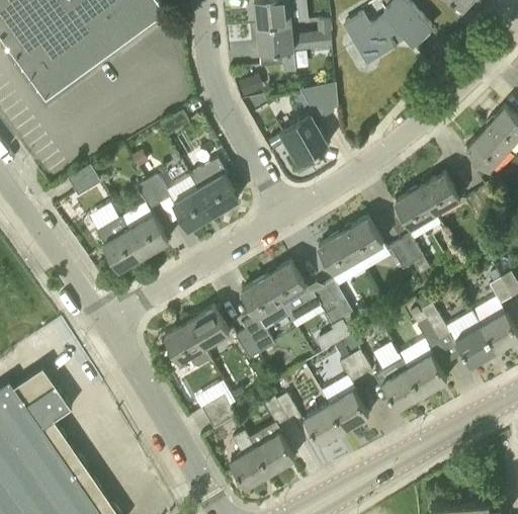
[(0,0),(0,34),(47,98),(165,11),(157,0),(0,0)]
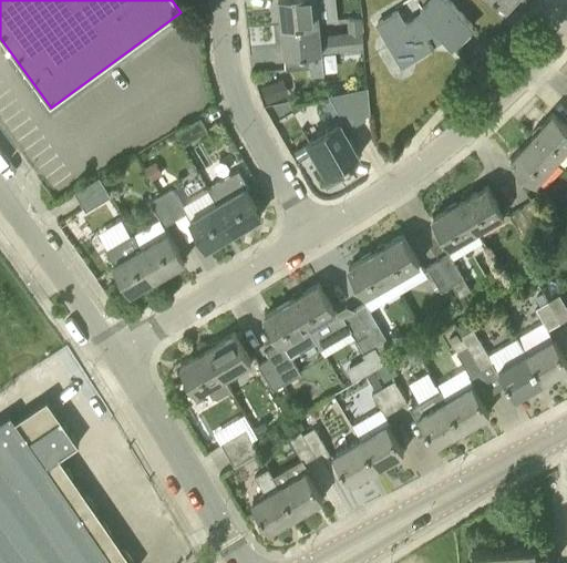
[(278,0),(281,28),(320,24),(317,0),(278,0)]
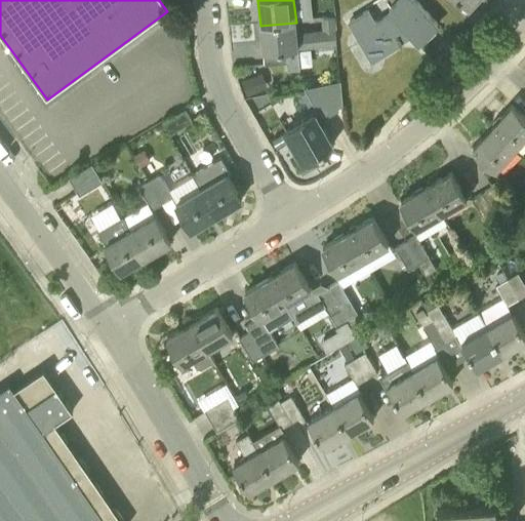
[(438,28),(413,0),(403,0),(391,12),(393,14),(376,26),(367,12),(350,23),(358,37),(372,62),(402,43),(400,39),(408,33),(418,45),(438,28)]
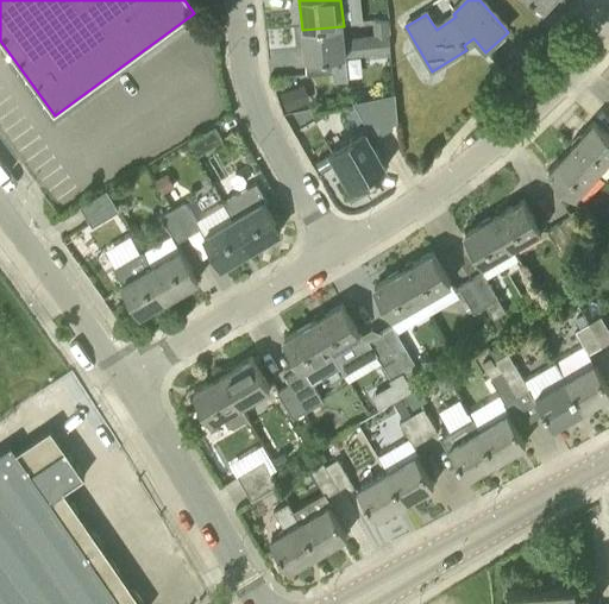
[(534,0),(545,10),(553,0),(534,0)]
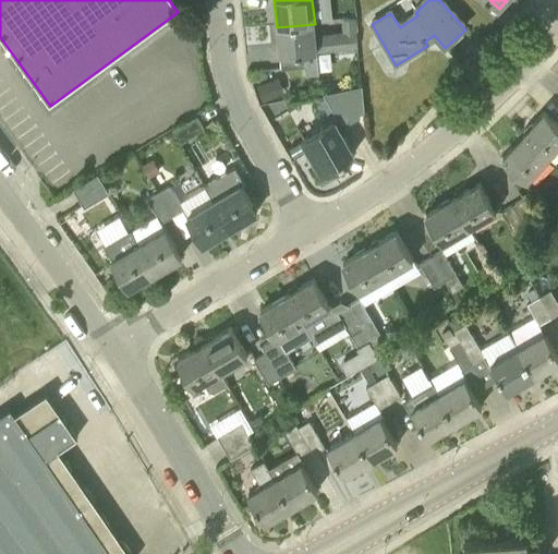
[(316,41),(315,24),(277,27),(281,72),(305,69),(305,77),(318,76),(316,53),(358,49),(354,20),(343,21),(344,39),(316,41)]
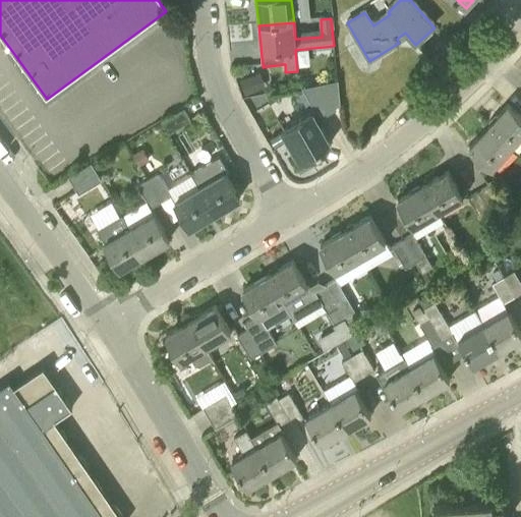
[(239,81),(245,97),(266,90),(261,74),(239,81)]
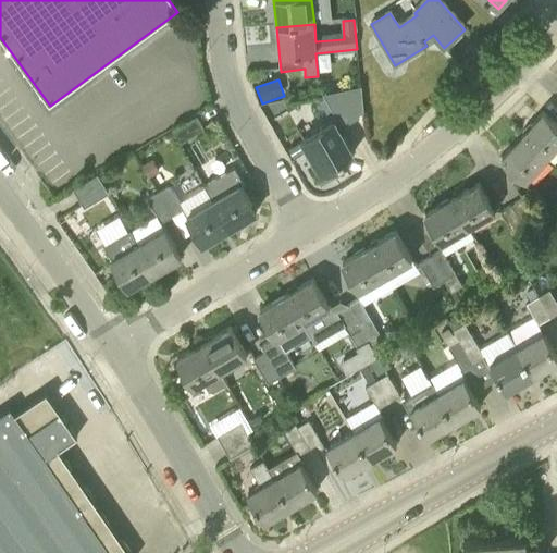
[(345,124),(360,117),(347,89),(332,97),(345,124)]
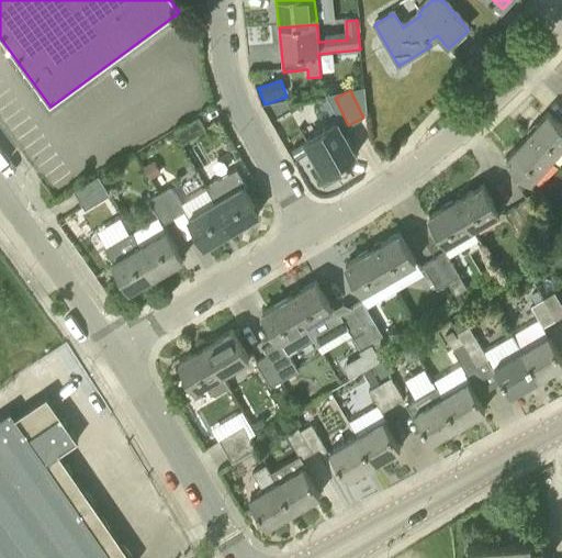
[(527,138),(551,160),(561,149),(561,127),(548,115),(527,138)]
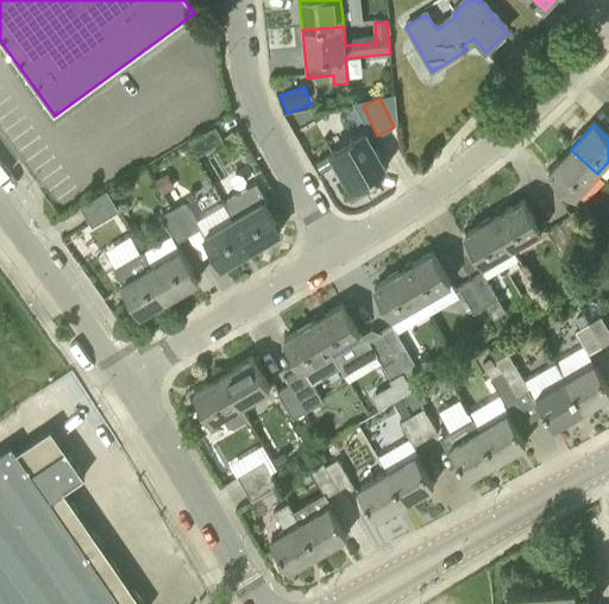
[(195,158),(223,143),(215,131),(188,146),(195,158)]
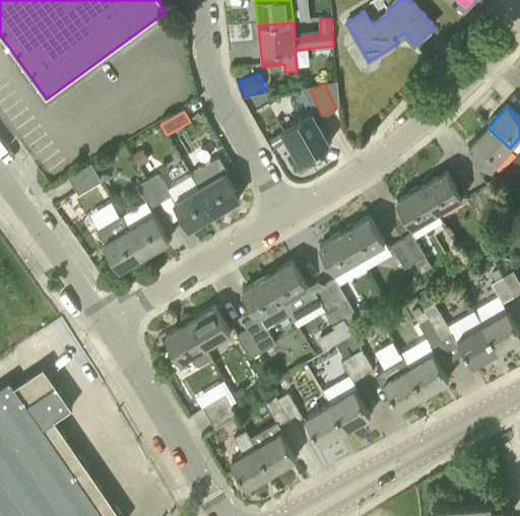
[(318,153),(329,146),(312,116),(283,131),(301,163),(317,152),(318,153)]
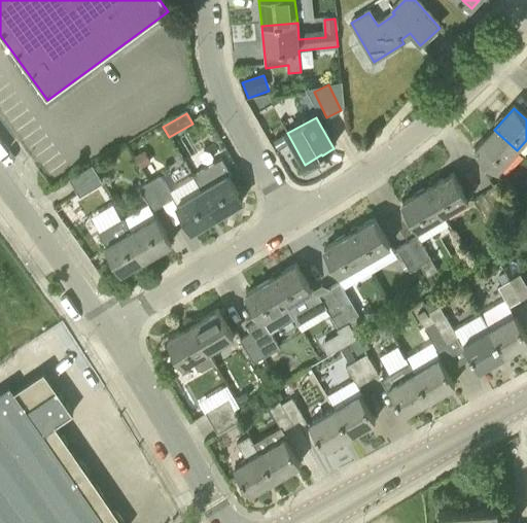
[(517,150),(494,130),(475,150),(497,171),(517,150)]
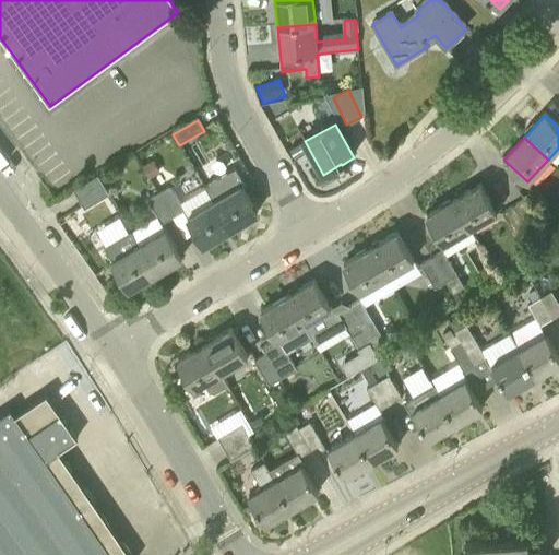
[(290,153),(295,162),(308,154),(302,145),(290,153)]
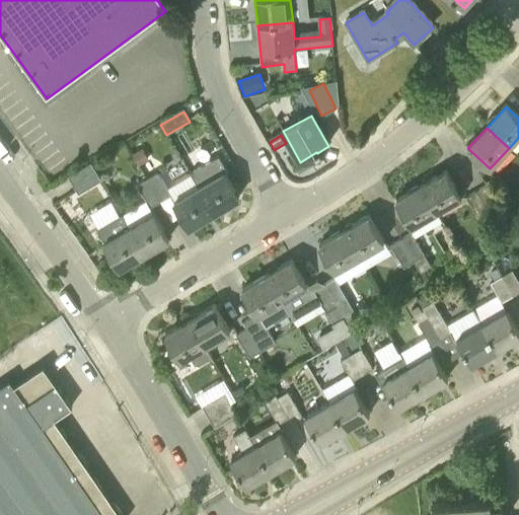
[(141,149),(132,154),(139,167),(149,161),(141,149)]
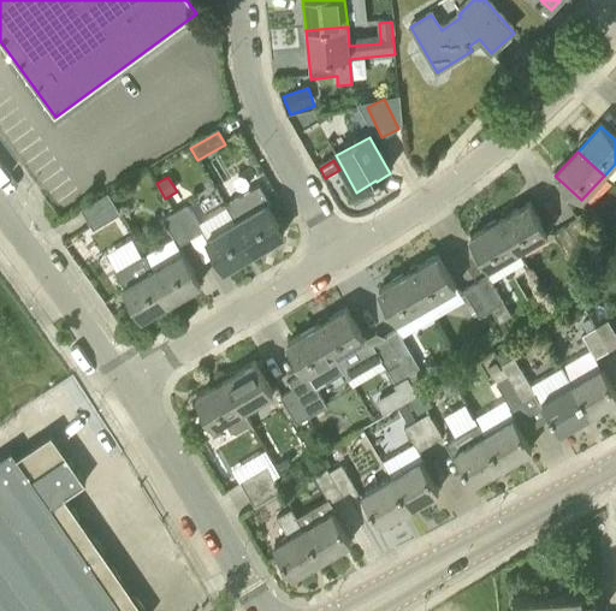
[(236,224),(253,255),(283,238),(265,207),(270,205),(260,188),(226,207),(236,224)]
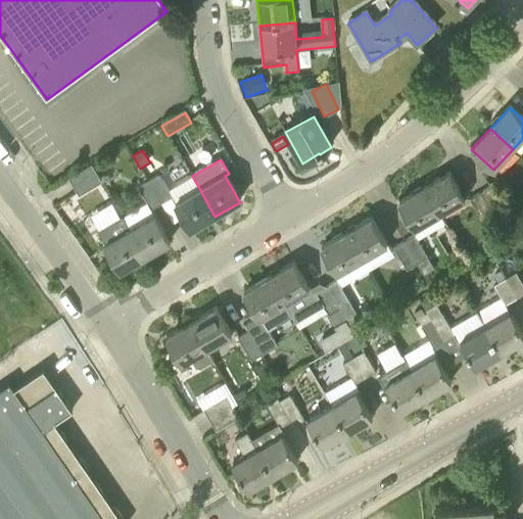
[(79,196),(101,183),(92,167),(68,180),(79,196)]
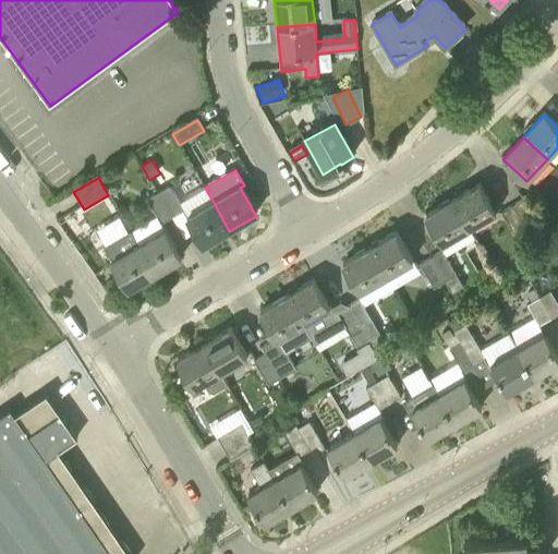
[(452,202),(470,230),(496,214),(480,185),(452,202)]
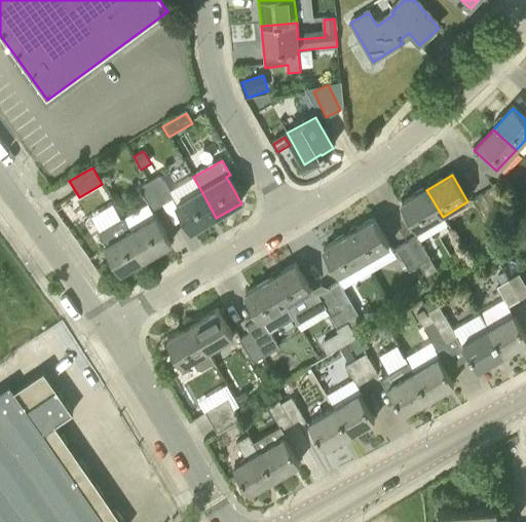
[(149,183),(163,206),(174,199),(159,177),(149,183)]
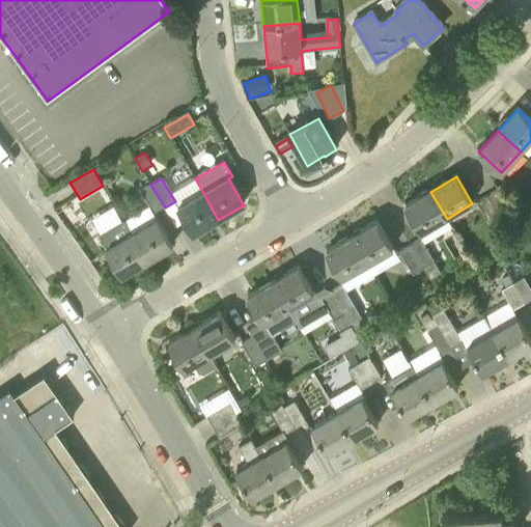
[(165,207),(150,185),(140,191),(155,215),(165,207)]
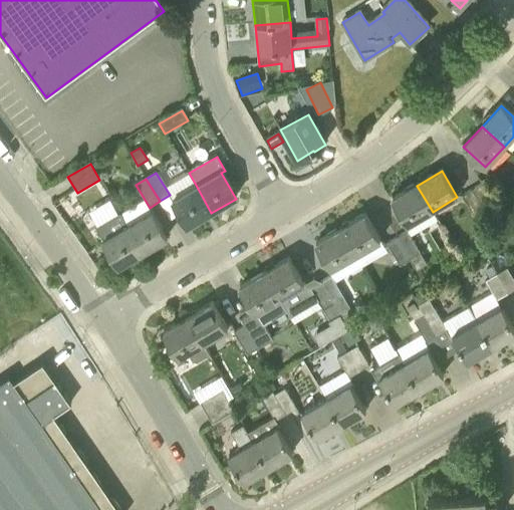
[(474,190),(487,213),(498,206),(485,184),(474,190)]
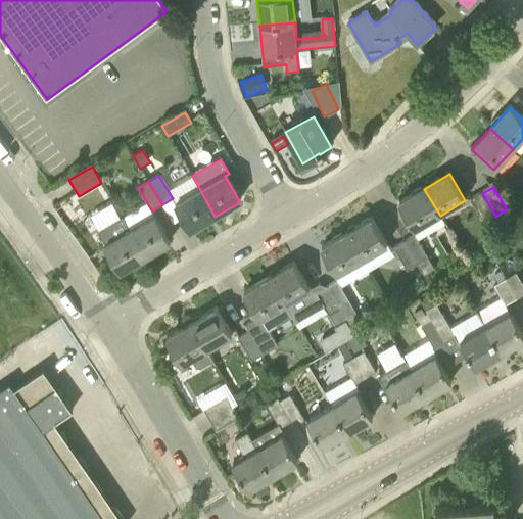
[(440,216),(424,189),(399,203),(415,230),(440,216)]
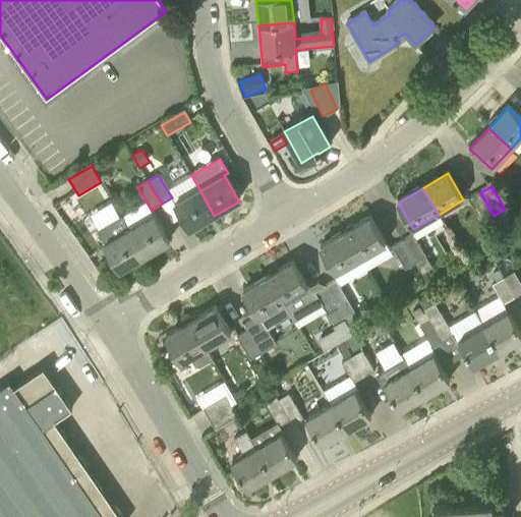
[(214,216),(199,189),(175,204),(190,230),(214,216)]
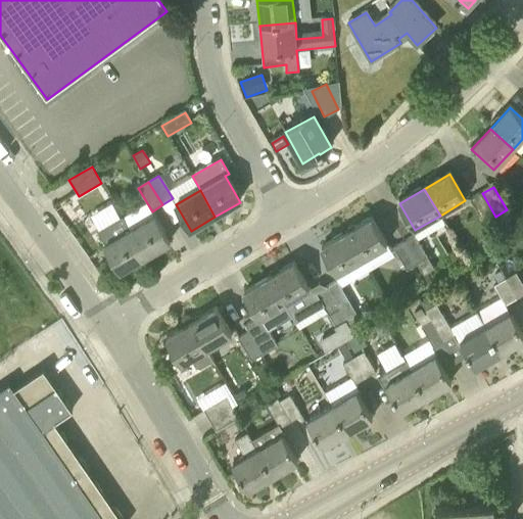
[(495,217),(482,193),(471,200),(484,224),(495,217)]
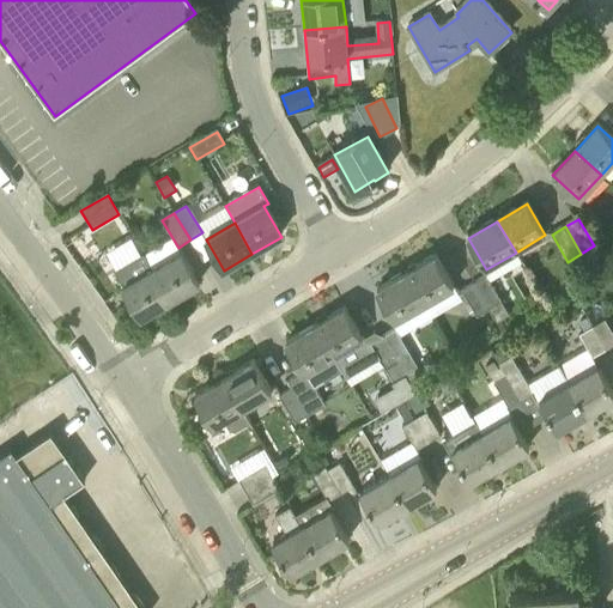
[(151,272),(169,303),(200,285),(181,254),(151,272)]
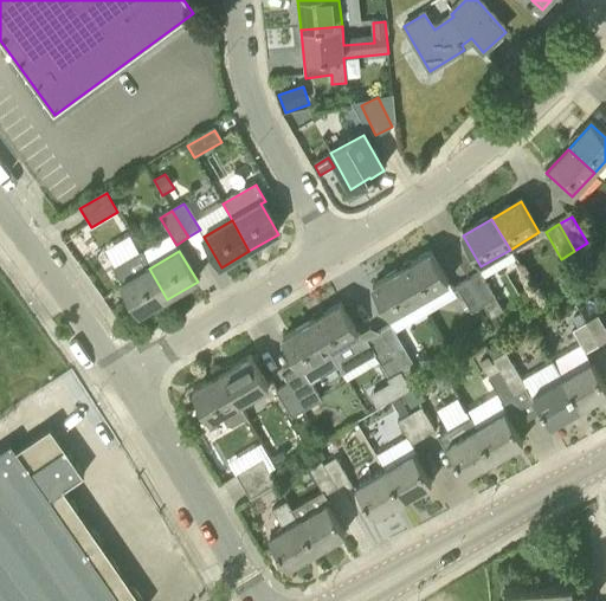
[(167,299),(149,269),(141,254),(114,271),(140,316),(167,299)]
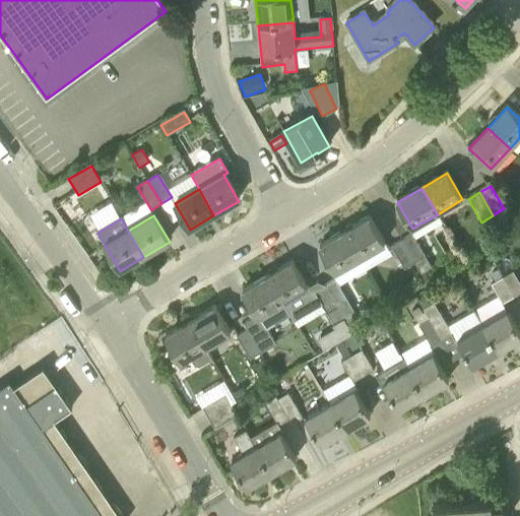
[(344,233),(360,259),(385,245),(370,218),(344,233)]
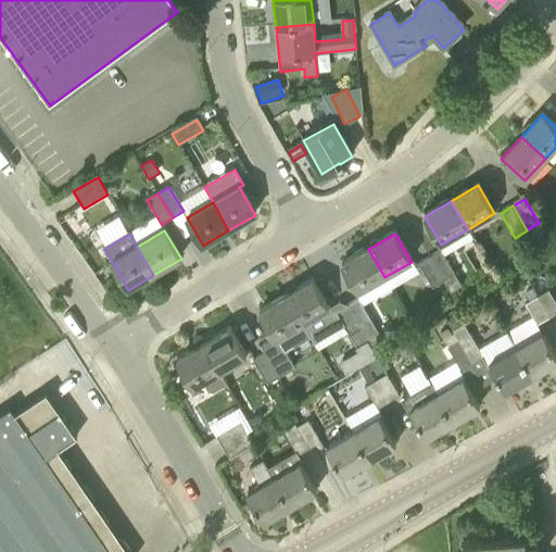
[(384,277),(368,249),(342,264),(358,292),(384,277)]
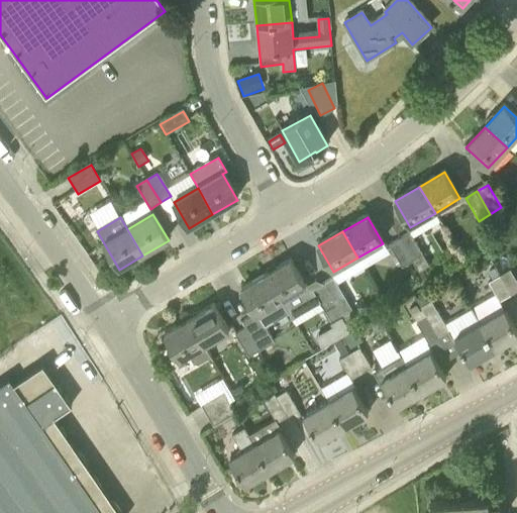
[(399,240),(412,263),(419,274),(429,268),(410,234),(399,240)]
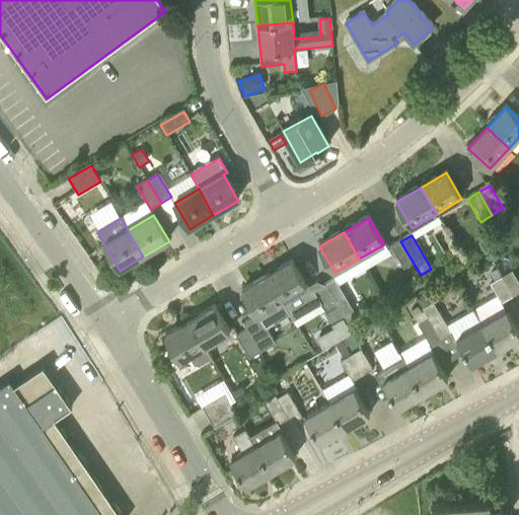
[(414,264),(400,241),(390,247),(403,269),(414,264)]
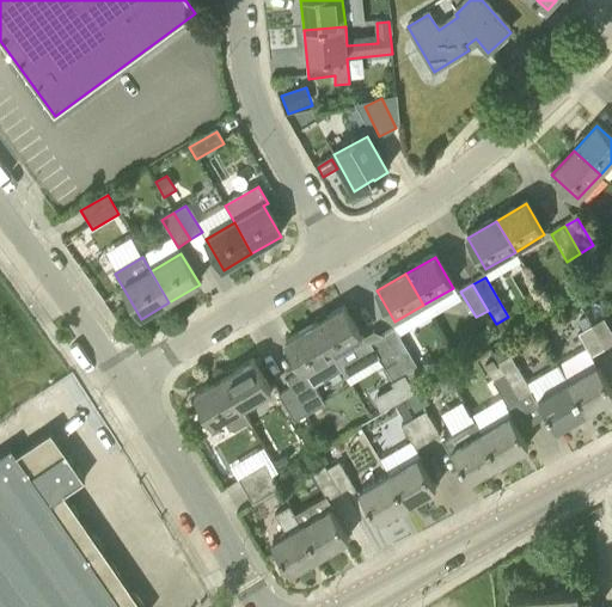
[(316,326),(342,372),(346,379),(379,360),(396,387),(408,380),(383,337),(384,336),(374,333),(362,341),(344,310),(316,326)]
